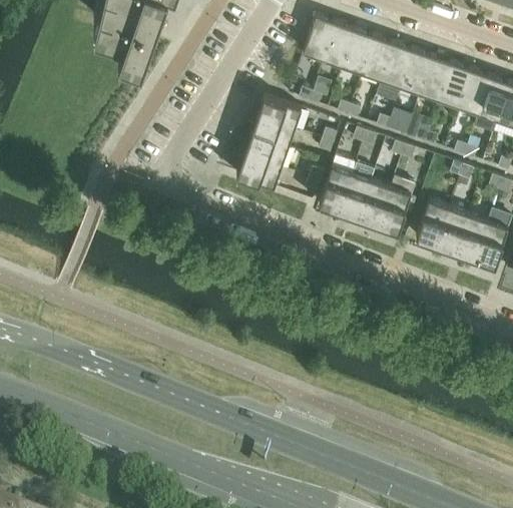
[(140,44),(155,0),(96,0),(93,13),(122,23),(117,36),(140,44)]
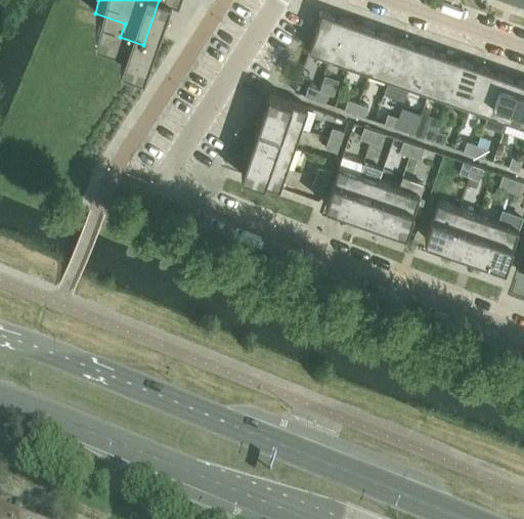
[(325,20),(326,17),(322,16),(309,54),(331,61),(344,24),(341,23),(340,26),(325,20)]
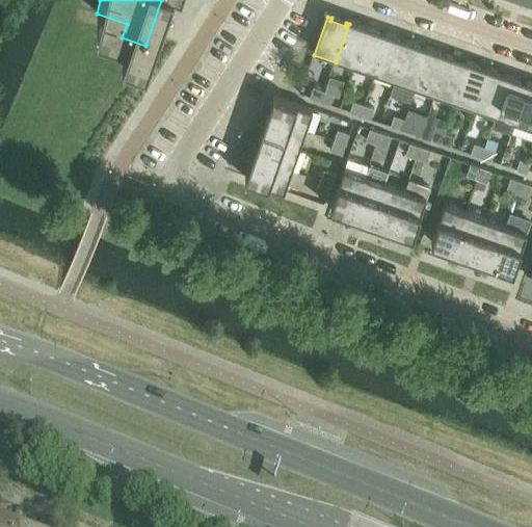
[(350,27),(351,25),(349,24),(336,62),(355,70),(369,30),(366,29),(365,32),(350,27)]
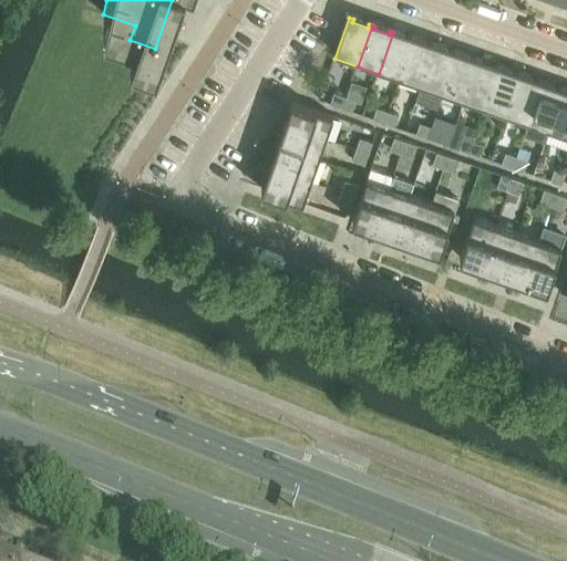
[(394,37),(395,33),(393,32),(379,74),(400,82),(414,40),(411,39),(410,42),(394,37)]
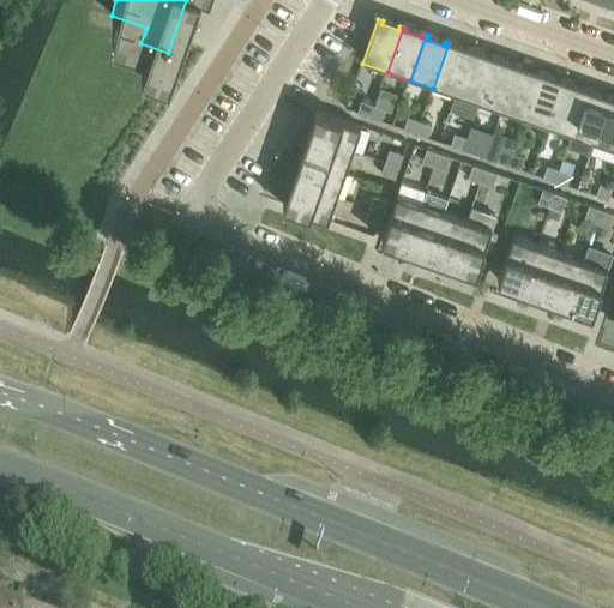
[(451,48),(452,44),(449,43),(433,89),(457,96),(473,52),(469,50),(468,54),(451,48)]
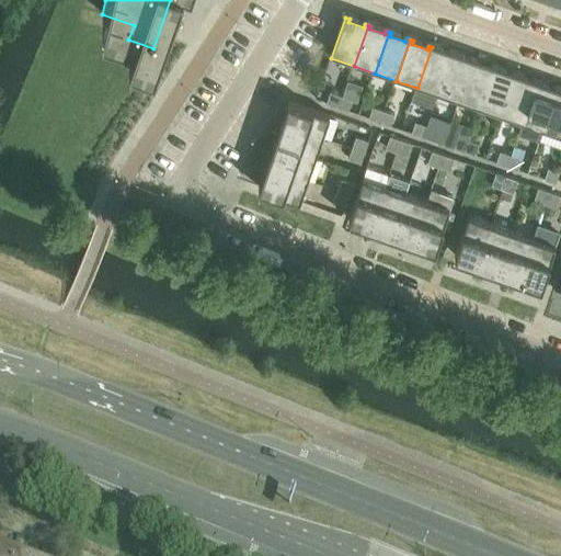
[(434,52),(435,48),(432,47),(418,88),(438,95),(453,55),(450,54),(448,57),(434,52)]
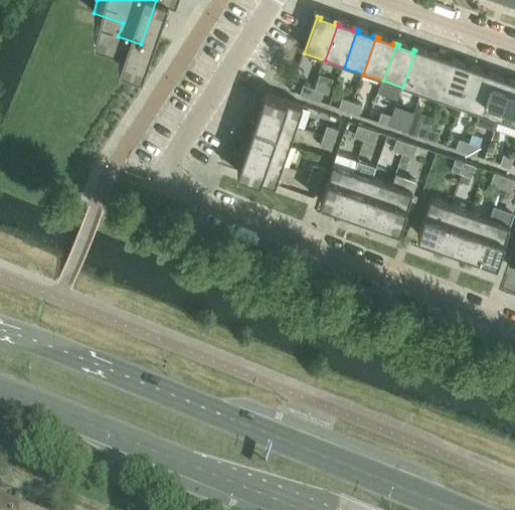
[(417,53),(418,51),(415,50),(402,88),(421,95),(435,56),(433,55),(432,58),(417,53)]
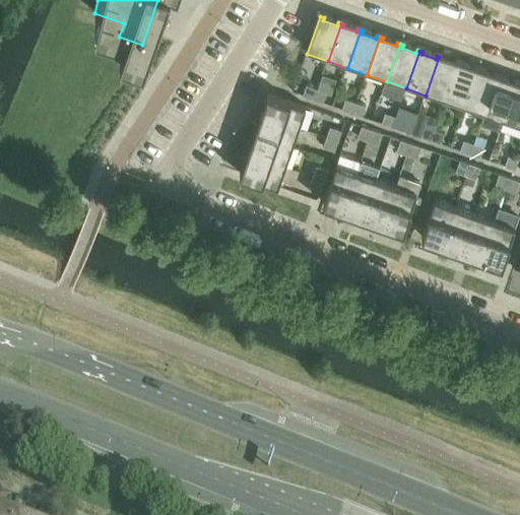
[(441,61),(442,58),(439,57),(426,95),(446,103),(459,64),(456,63),(455,66),(441,61)]
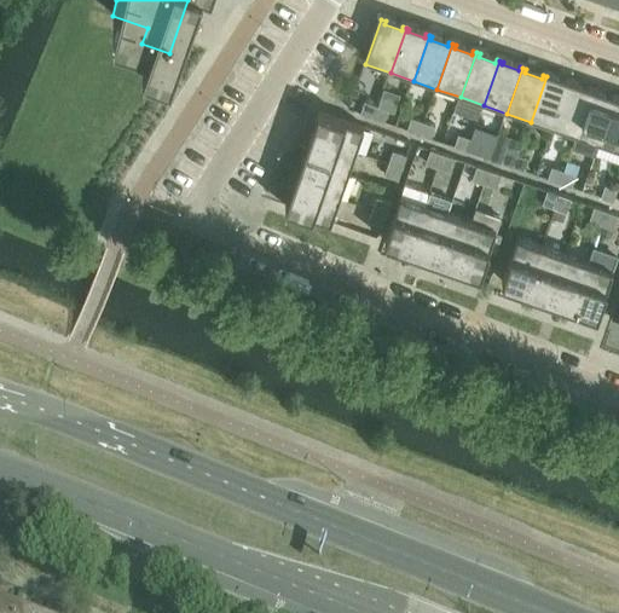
[(548,81),(549,77),(547,76),(531,122),(554,129),(570,85),(566,84),(565,87),(548,81)]
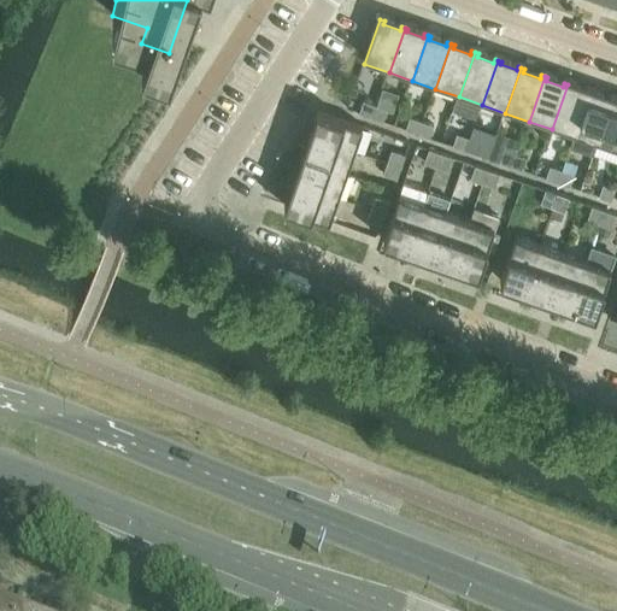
[(570,89),(571,86),(568,84),(552,129),(575,137),(591,93),(588,92),(587,94),(570,89)]
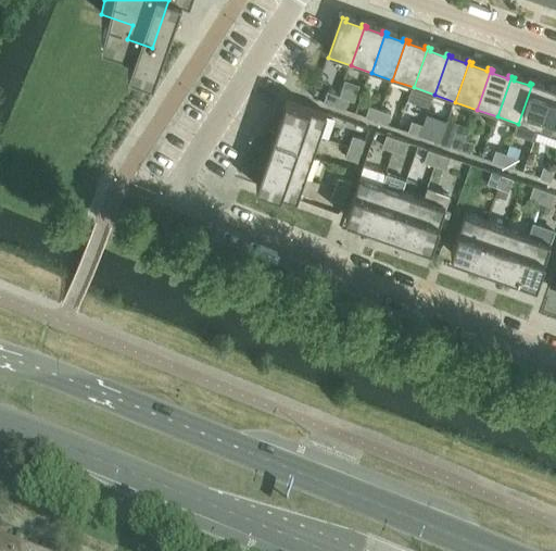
[(534,87),(535,84),(532,84),(518,124),(539,132),(553,90),(551,89),(550,92),(534,87)]
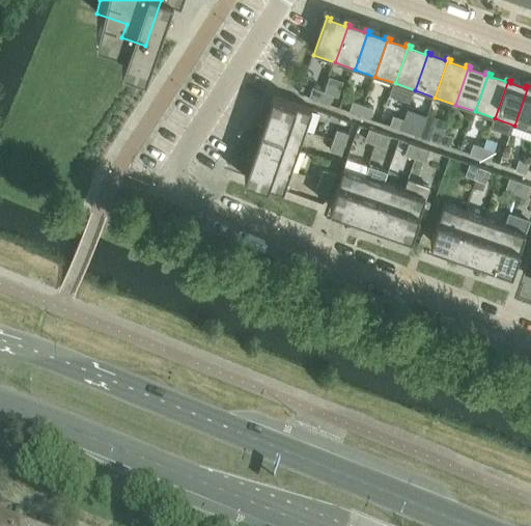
[(530,131),(530,90),(530,87),(528,86),(514,126),(530,131)]
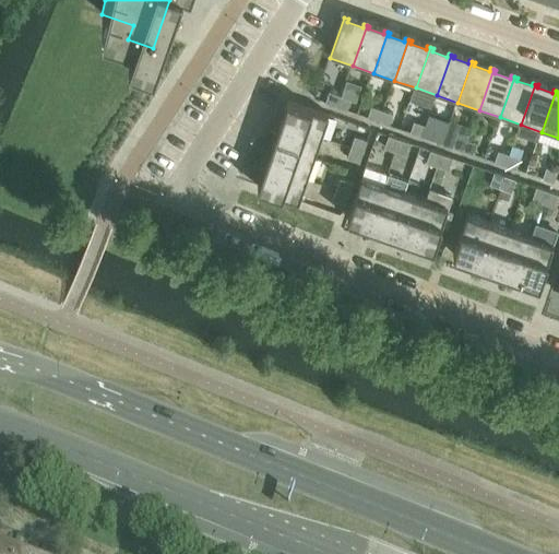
[(325,107),(336,112),(341,101),(330,96),(325,107)]
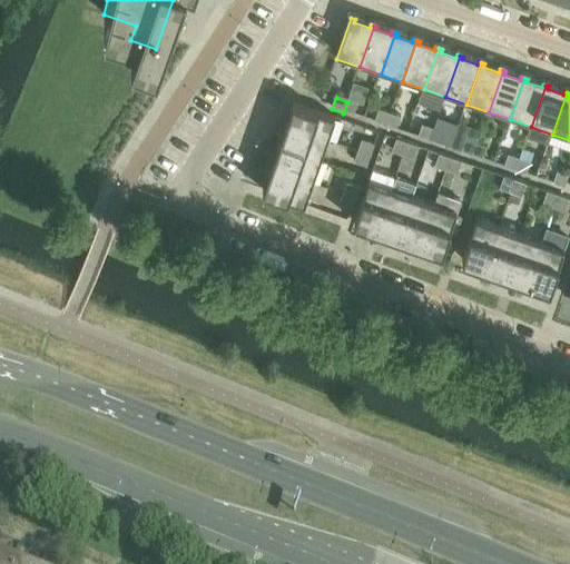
[(359,106),(347,102),(343,114),(354,117),(359,106)]
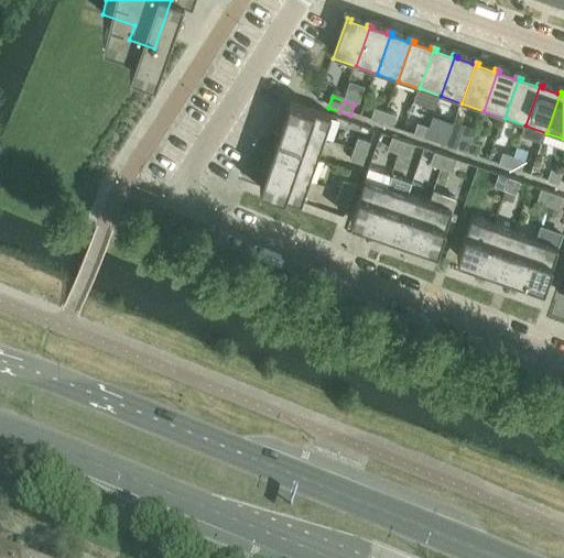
[(290,106),(289,110),(292,111),(286,127),(283,126),(282,128),(324,142),(332,120),(290,106)]
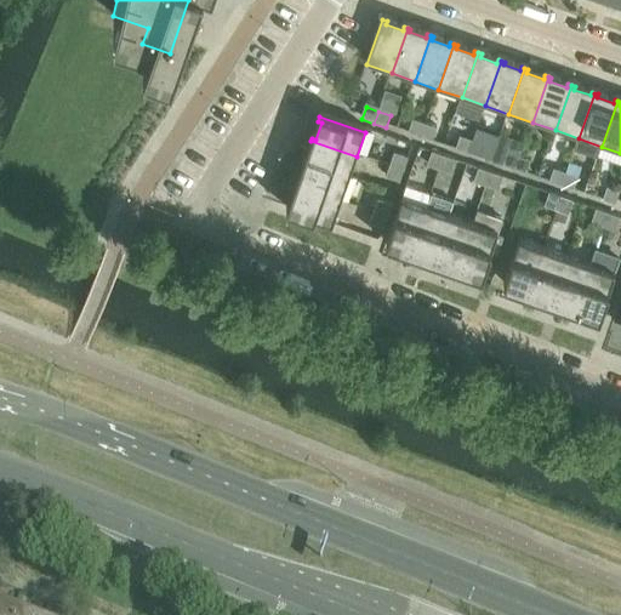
[(409,136),(421,140),(425,127),(412,124),(409,136)]
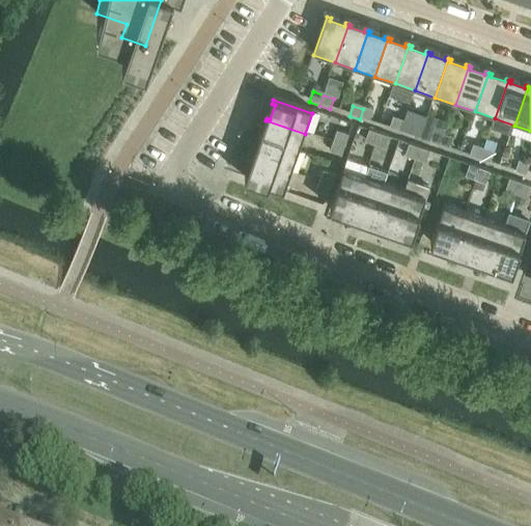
[(373,113),(363,109),(360,119),(370,123),(373,113)]
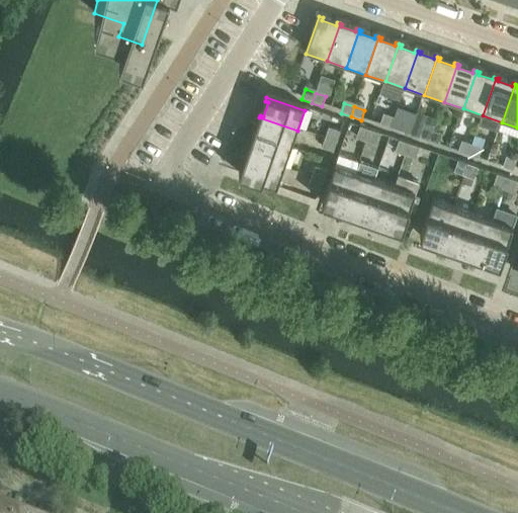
[(380,126),(391,131),(394,120),(383,116),(380,126)]
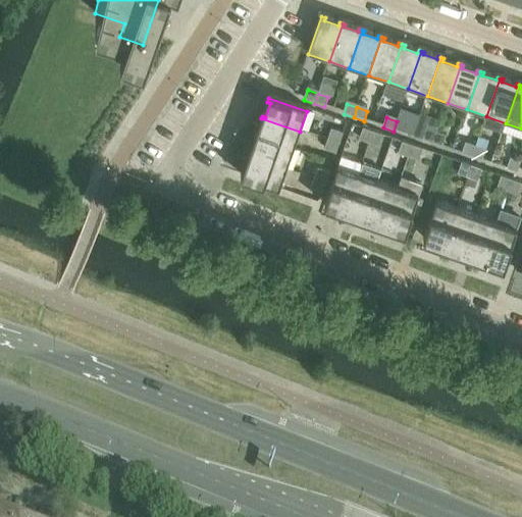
[(300,132),(261,118),(260,121),(263,122),(258,137),(256,136),(255,139),(293,152),(300,132)]
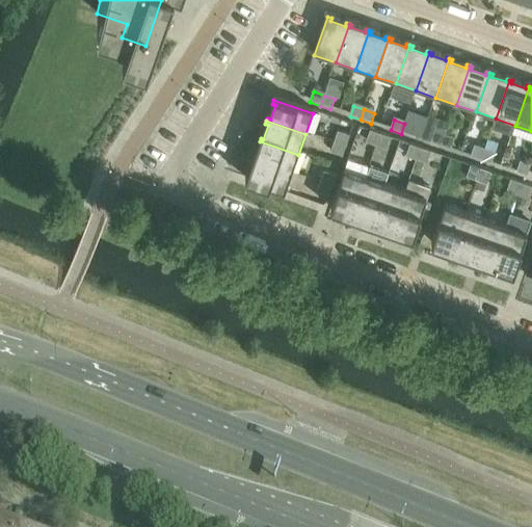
[(415,127),(404,124),(401,134),(411,137),(415,127)]
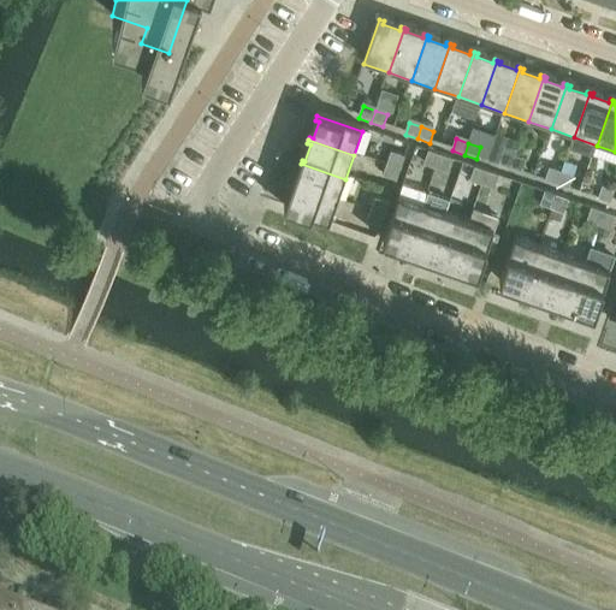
[(424,169),(436,172),(440,159),(428,154),(424,169)]
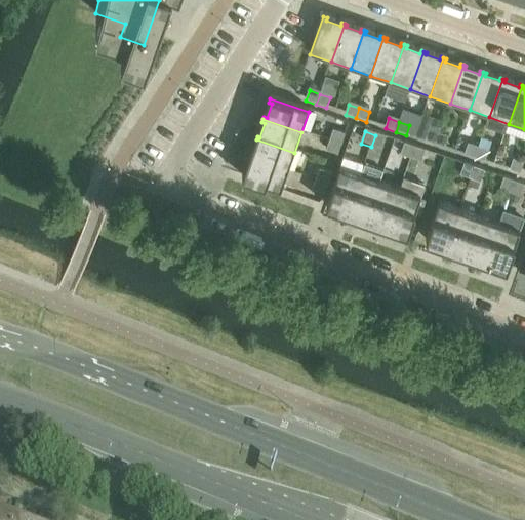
[(333,132),(330,143),(341,147),(346,136),(333,132)]
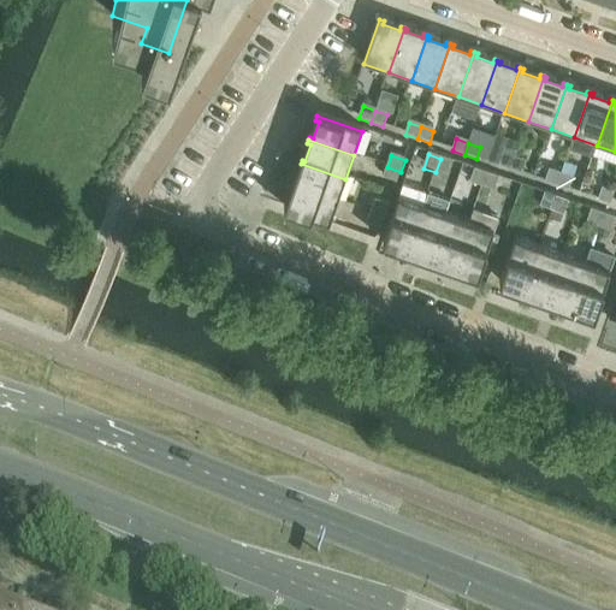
[(498,167),(510,171),(515,159),(503,155),(498,167)]
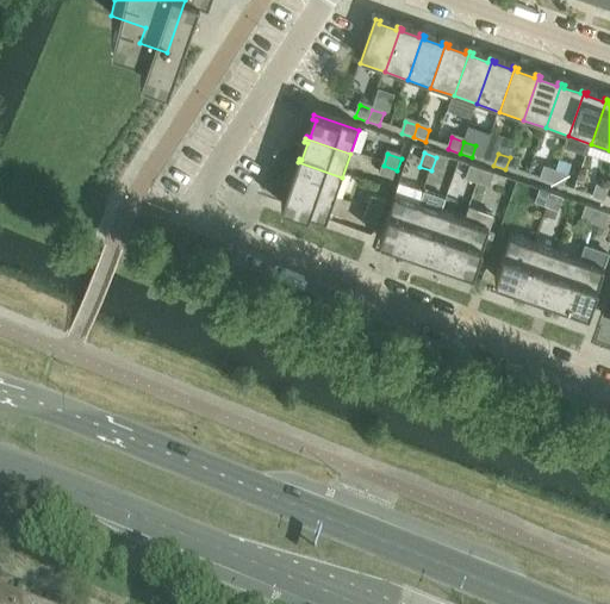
[(448,161),(436,157),(431,170),(443,175),(448,161)]
